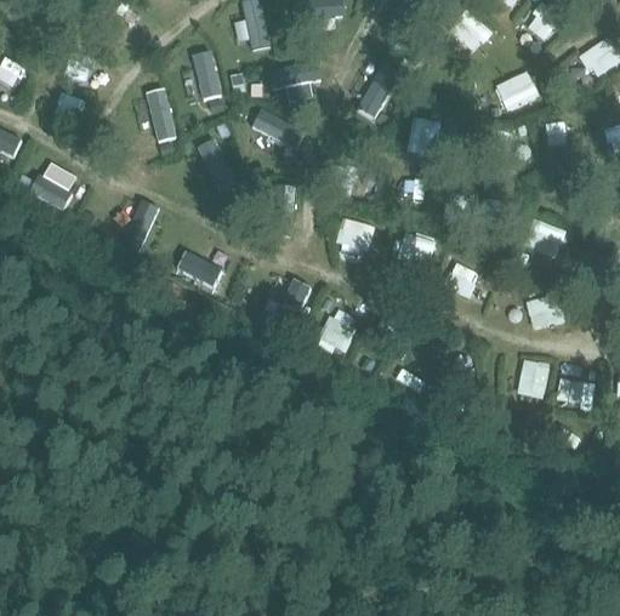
[(256,0),(244,3),(254,51),(272,46),(262,0),(256,0)]
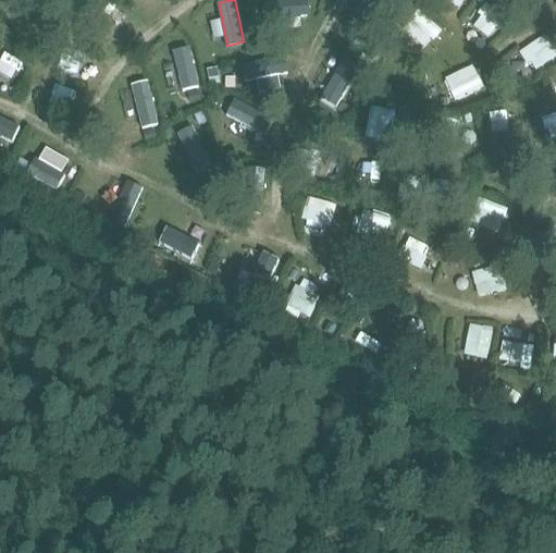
[(294,0),(266,2),(267,19),(309,15),(308,0),(294,0)]
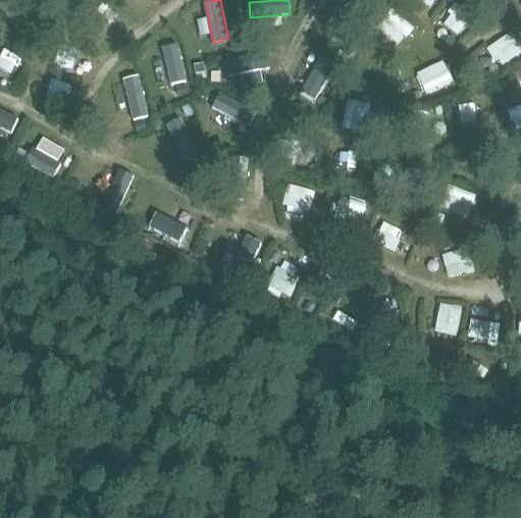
[(454,36),(474,19),(460,3),(440,18),(454,36)]
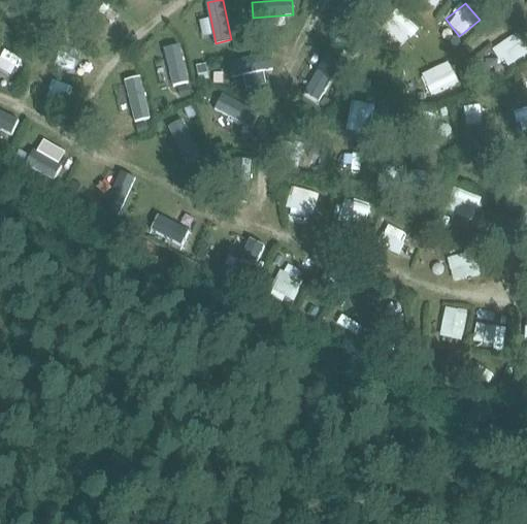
[(397,7),(381,23),(401,45),(419,30),(397,7)]
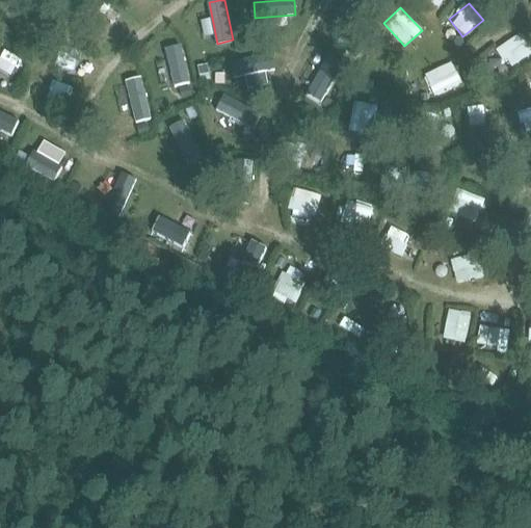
[(244,16),(237,18),(239,28),(247,26),(244,16)]
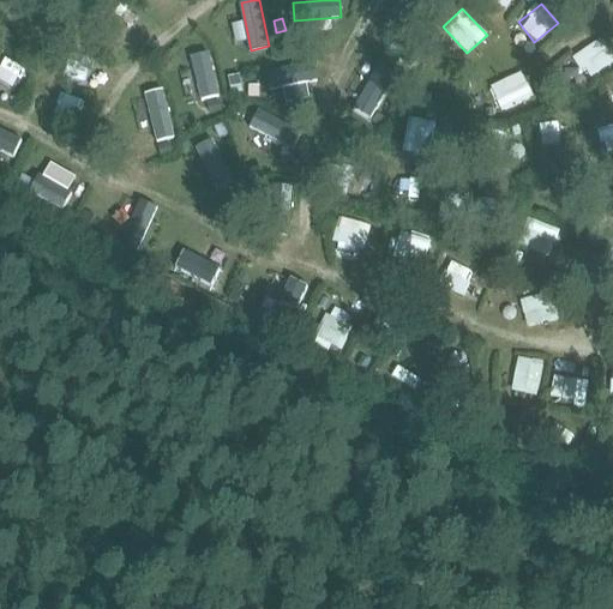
[(601,40),(572,55),(586,79),(612,64),(612,60),(601,40)]
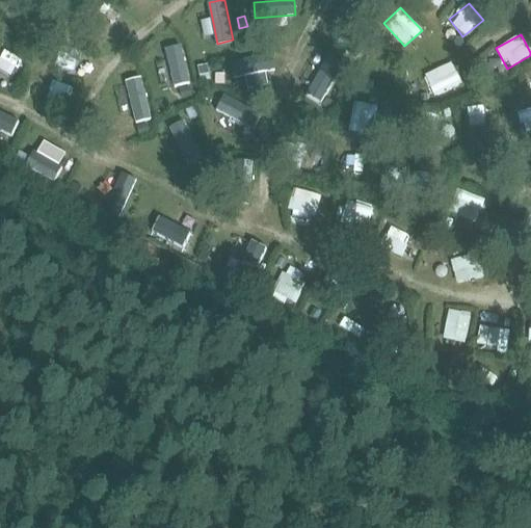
[(183,45),(167,49),(176,85),(191,82),(183,45)]
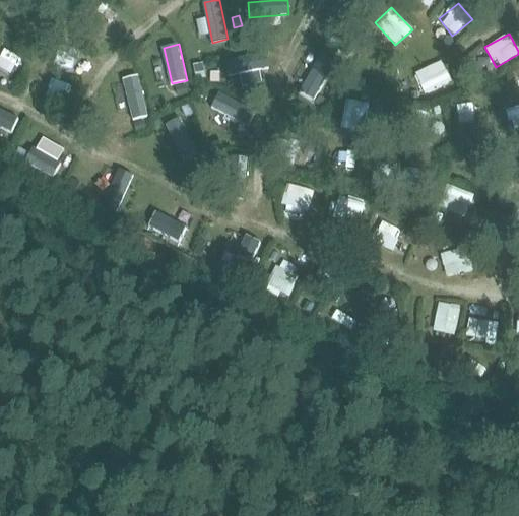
[(0,70),(8,74),(16,53),(0,47),(0,70)]
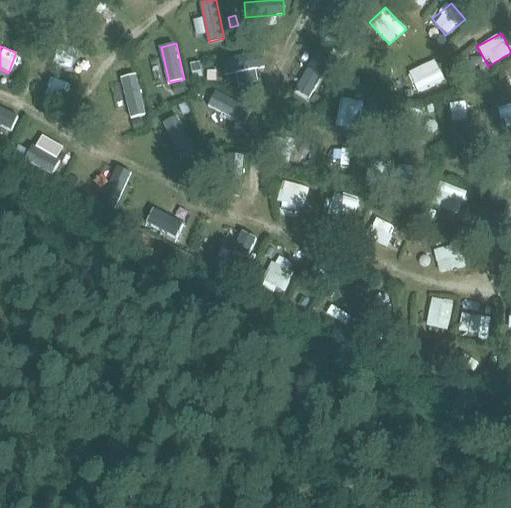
[(254,53),(223,58),(226,73),(256,68),(254,53)]
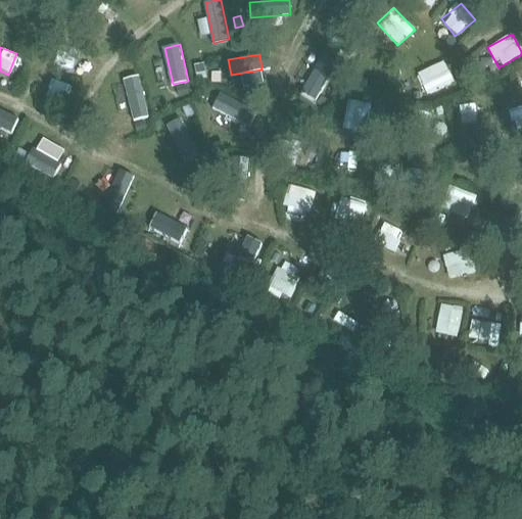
[(324,56),(303,92),(317,99),(338,63),(324,56)]
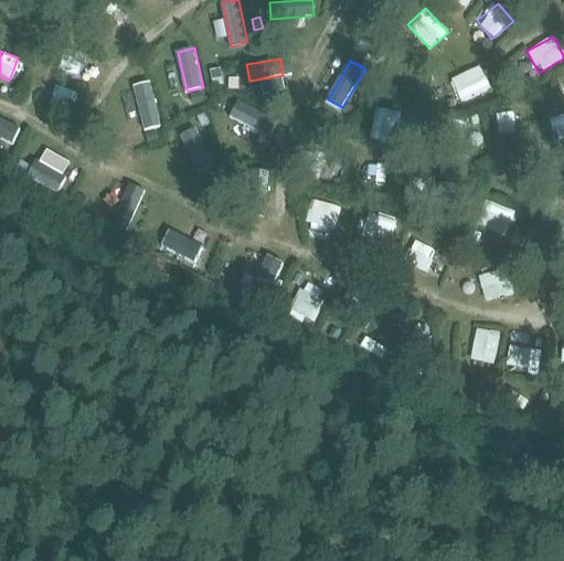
[(459,103),(489,90),(478,66),(448,80),(459,103)]
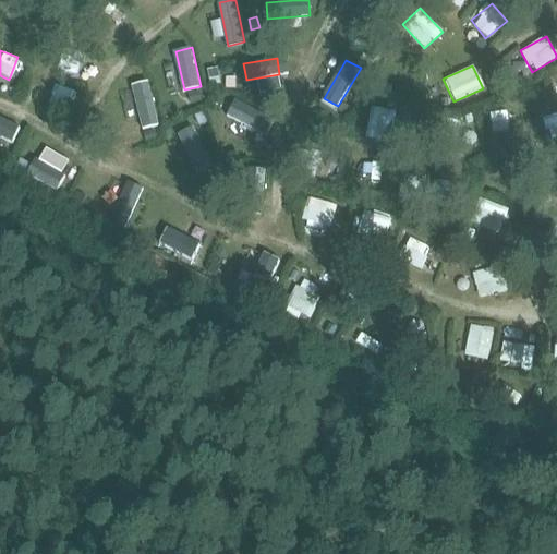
[(220,67),(209,69),(212,77),(221,75),(220,67)]
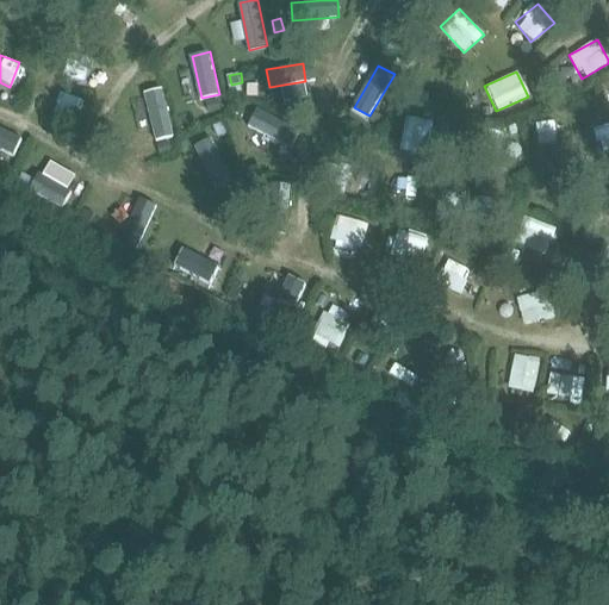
[(259,82),(248,82),(248,94),(259,94),(259,82)]
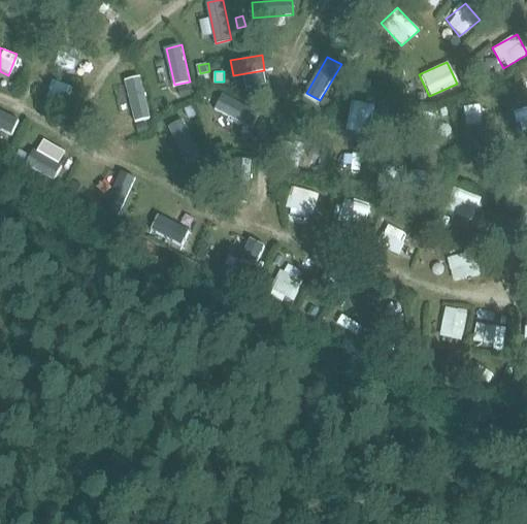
[(141,77),(127,80),(136,121),(152,117),(141,77)]
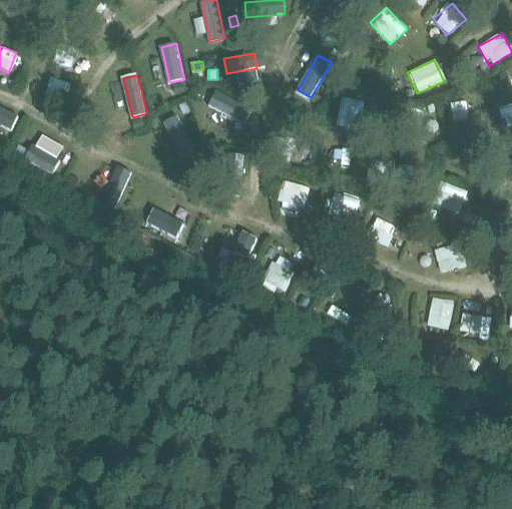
[(185,83),(175,86),(177,93),(186,91),(185,83)]
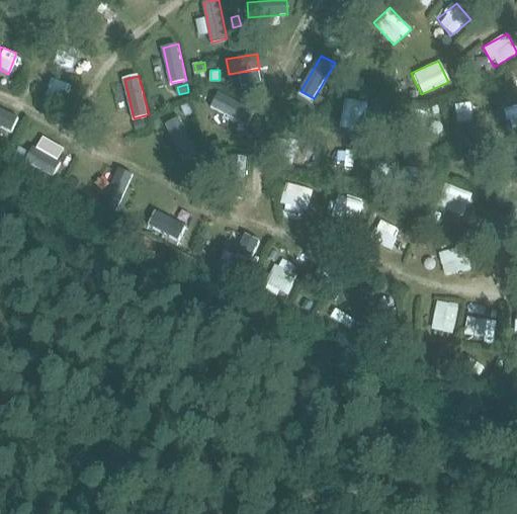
[(219,92),(212,106),(248,124),(255,111),(219,92)]
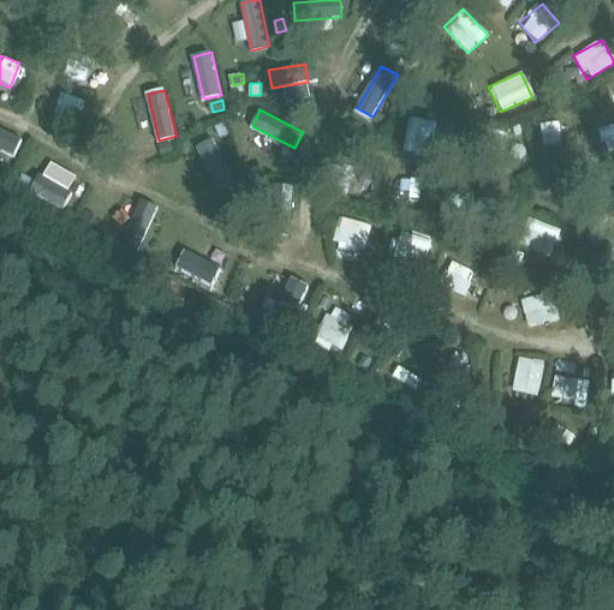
[(226,121),(216,125),(221,137),(231,132),(226,121)]
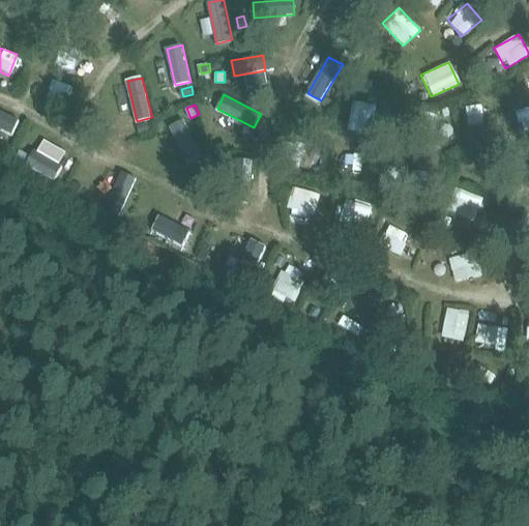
[(528,106),(516,110),(522,134),(528,132),(528,106)]
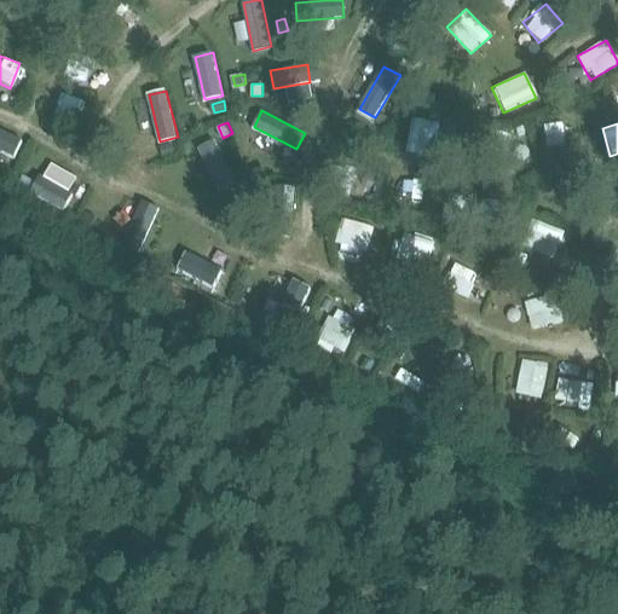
[(0,128),(0,149),(16,157),(24,140),(0,128)]
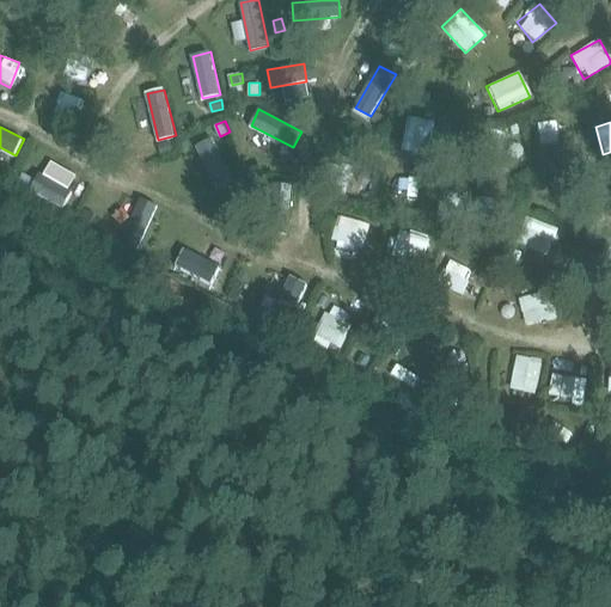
[(214,139),(197,147),(219,188),(234,181),(214,139)]
